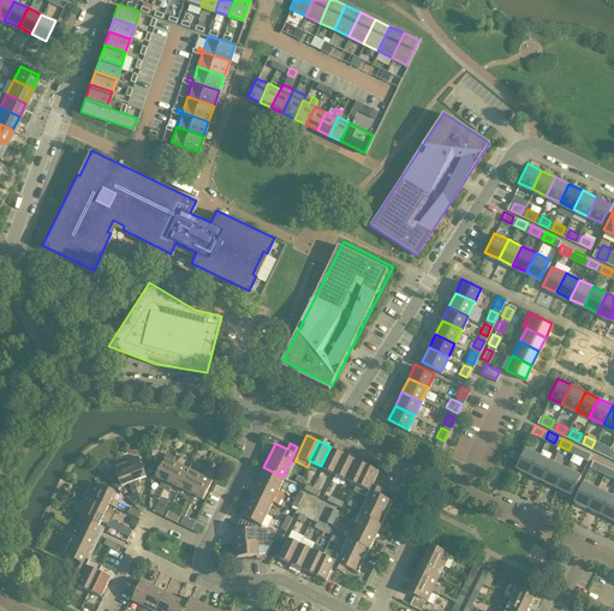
[(606,454),(609,448),(600,443),(596,449),(606,454)]
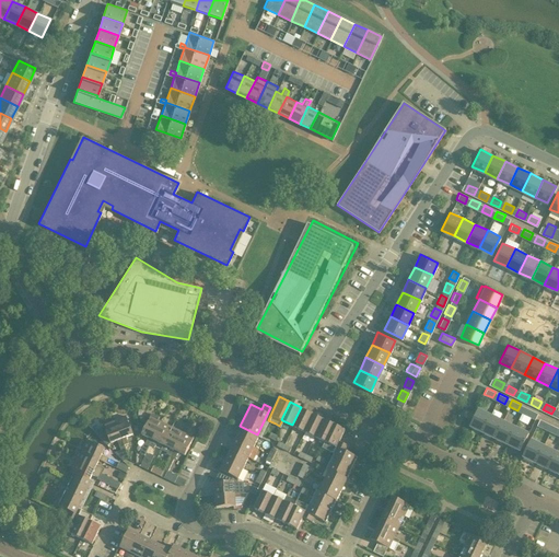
[(524,406),(522,412),(530,416),(533,409),(524,406)]
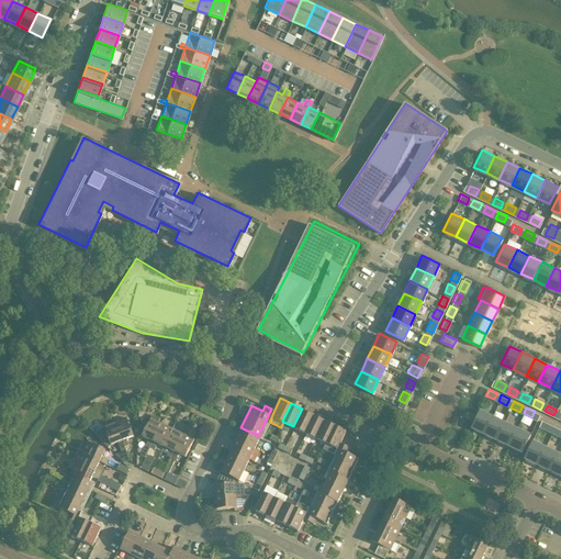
[(313,414),(302,409),(293,426),(304,432),(313,414)]
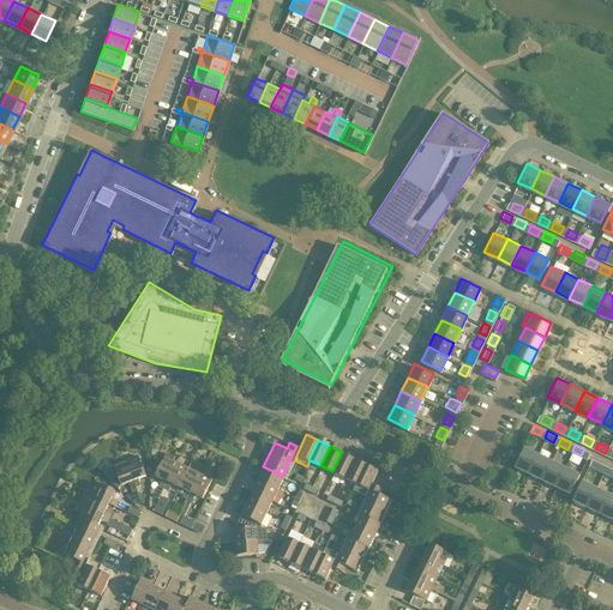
[(528,471),(538,453),(523,446),(514,465),(528,471)]
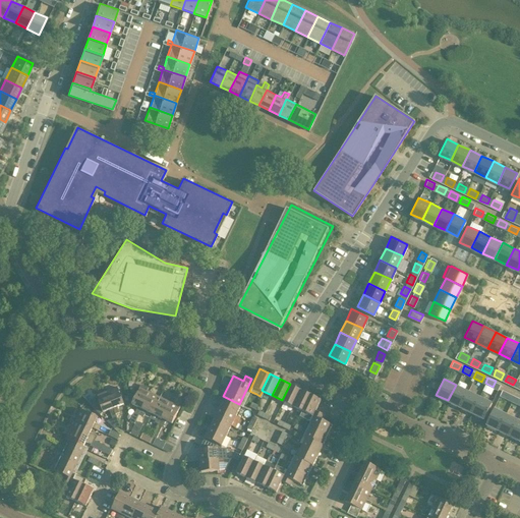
[(128,392),(127,401),(131,401),(130,402),(137,405),(134,411),(137,412),(138,413),(149,391),(145,389),(146,386),(140,383),(137,389),(130,386),(130,392),(128,392)]
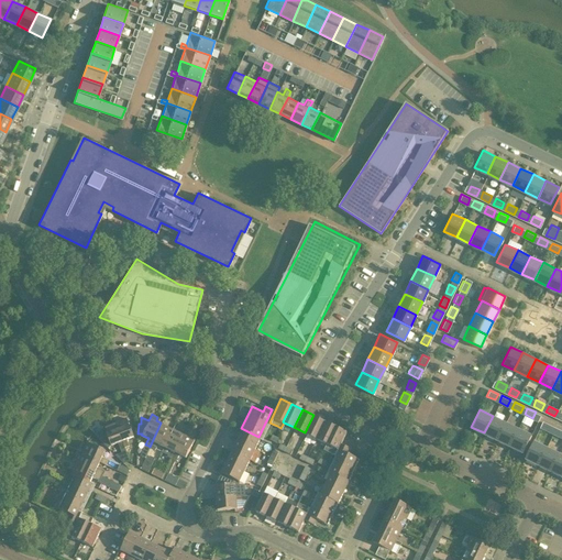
[(305,432),(312,436),(316,438),(323,419),(313,415),(305,432)]
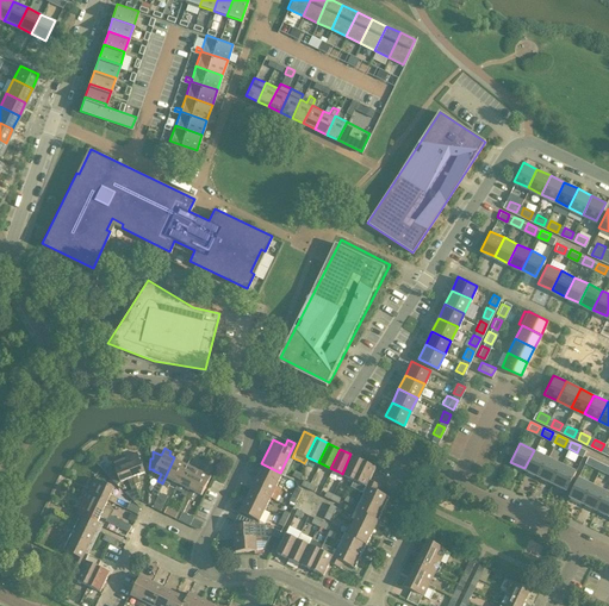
[(136,473),(144,470),(136,450),(124,455),(135,482),(140,480),(136,473)]
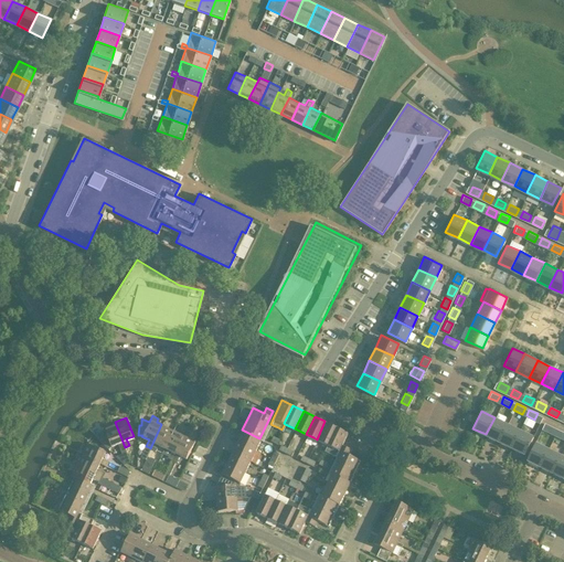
[(495,417),(486,434),(498,441),(507,423),(495,417)]
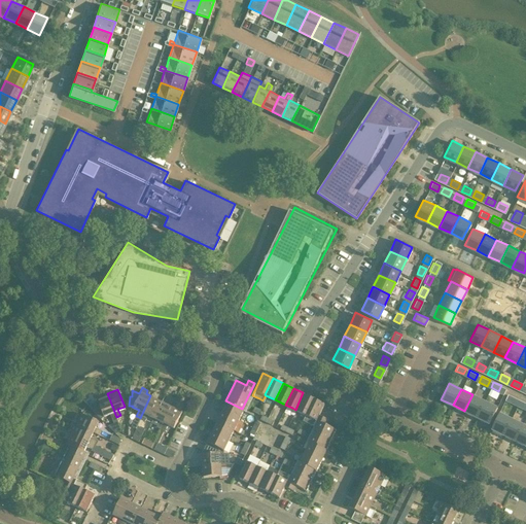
[(313,397),(308,395),(303,392),(295,410),(305,414),(313,397)]
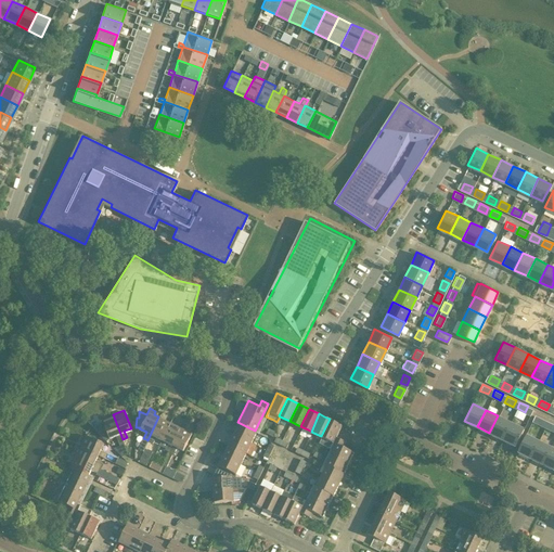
[(531,420),(540,424),(543,418),(535,413),(531,420)]
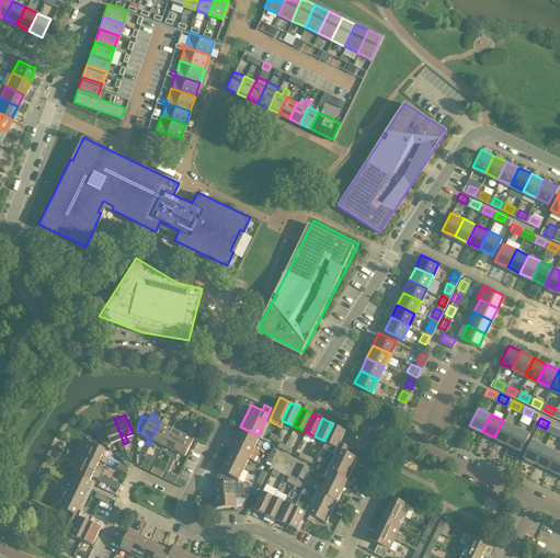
[(129,457),(124,444),(114,419),(102,423),(110,442),(116,439),(118,445),(120,445),(121,448),(114,452),(123,459),(129,457)]
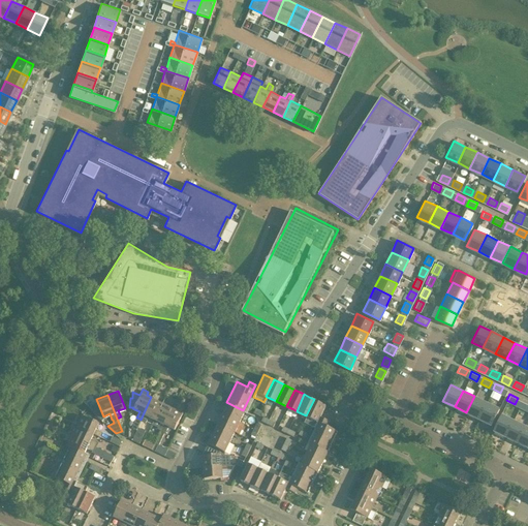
[(474,396),(466,412),(478,419),(487,402),(474,396)]
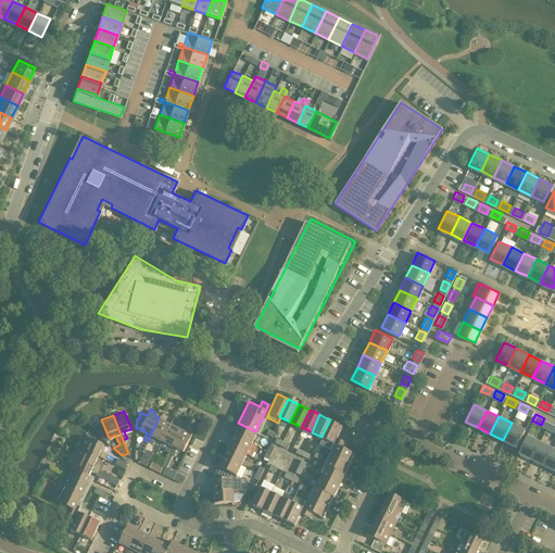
[(159,417),(148,441),(150,442),(152,443),(155,437),(161,439),(169,422),(159,417)]
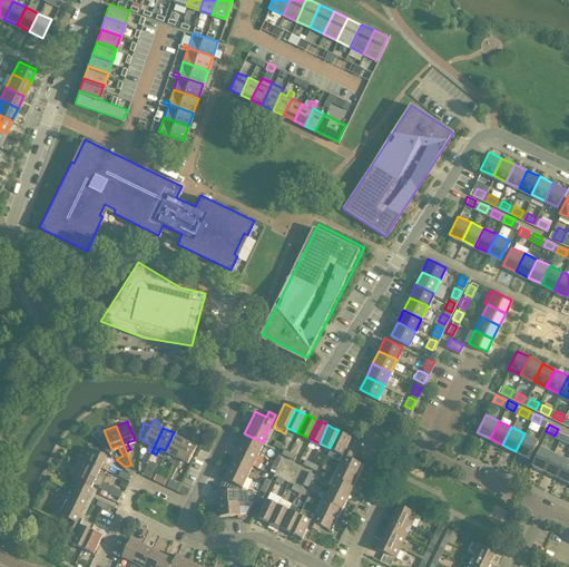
[(166,451),(164,456),(169,458),(168,460),(173,462),(185,438),(182,437),(183,433),(175,430),(174,432),(165,450),(166,451)]
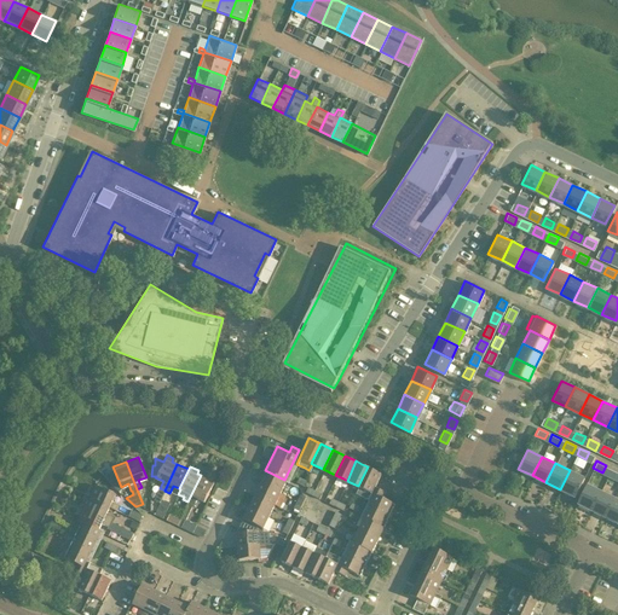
[(368,498),(380,473),(368,466),(358,486),(354,492),(368,498)]
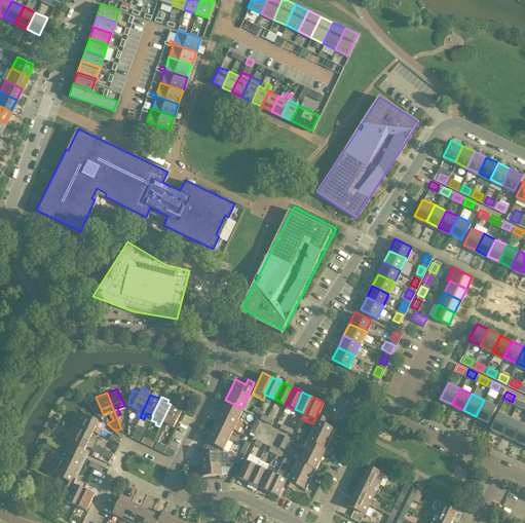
[(514,410),(521,413),(524,404),(524,401),(519,398),(516,404),(514,410)]
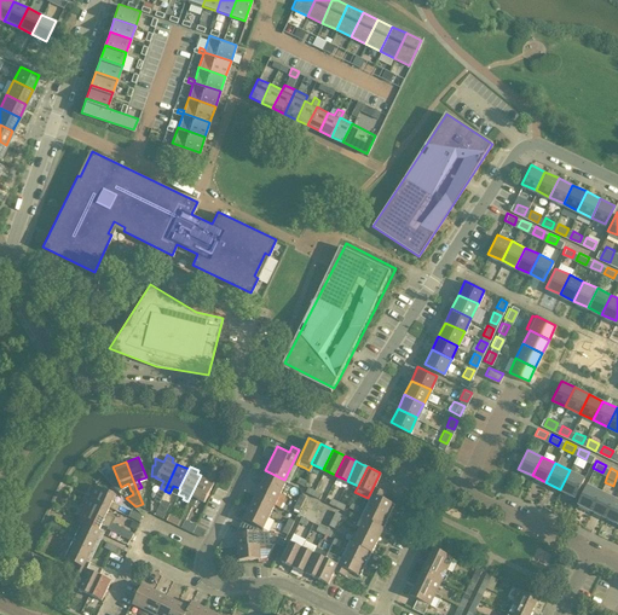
[(284,480),(265,470),(259,482),(279,491),(284,480)]
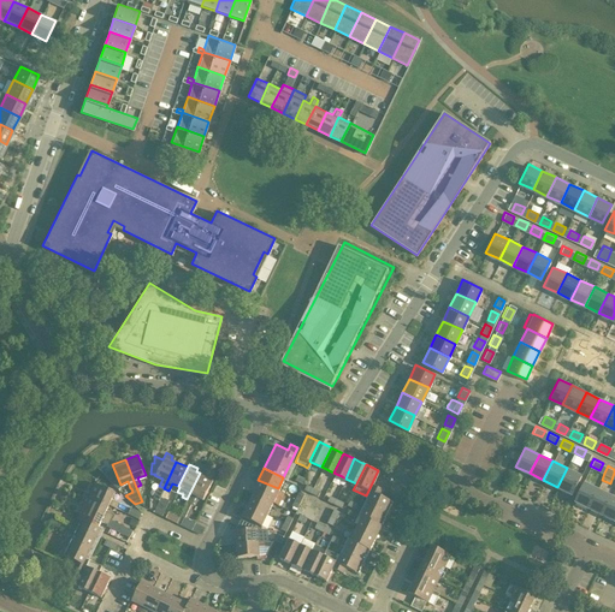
[(567,468),(557,487),(571,493),(580,474),(567,468)]
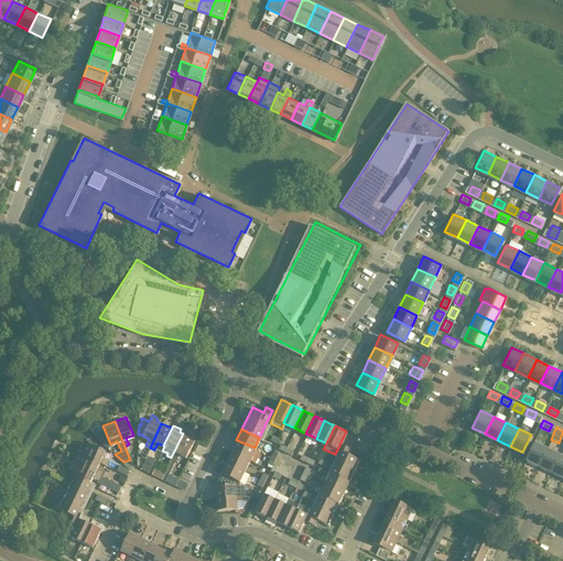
[(171,457),(175,460),(179,453),(185,456),(194,439),(183,433),(171,457)]
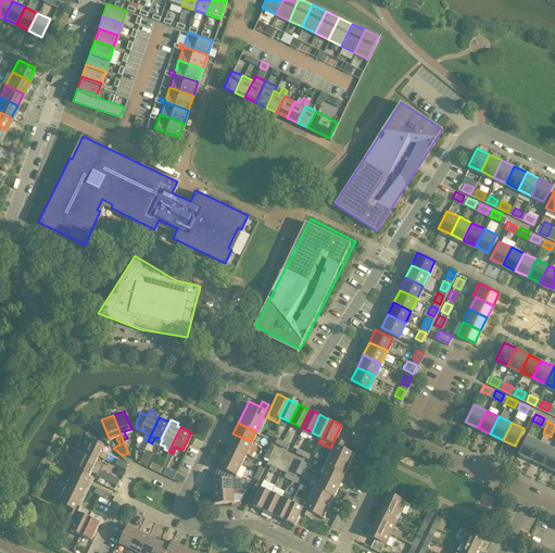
[(251,441),(232,434),(228,443),(246,452),(251,441)]
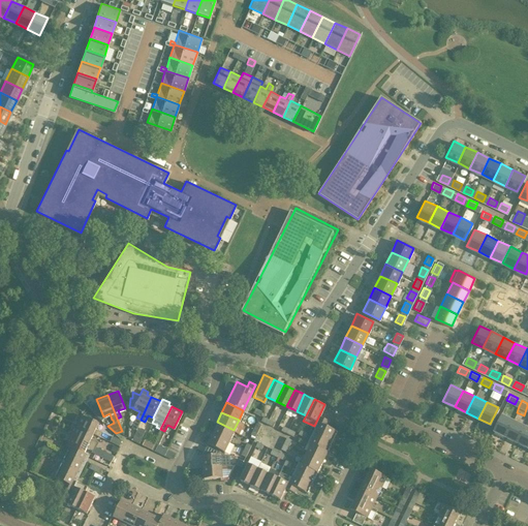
[(75,424),(92,432),(98,435),(100,431),(95,428),(97,422),(81,413),(75,424)]
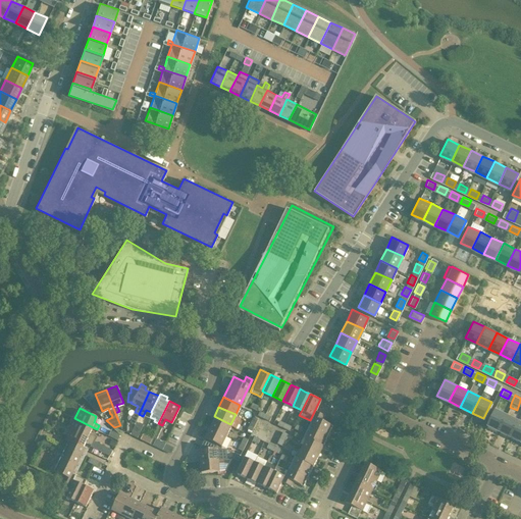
[(498,429),(506,413),(493,408),(486,423),(498,429)]
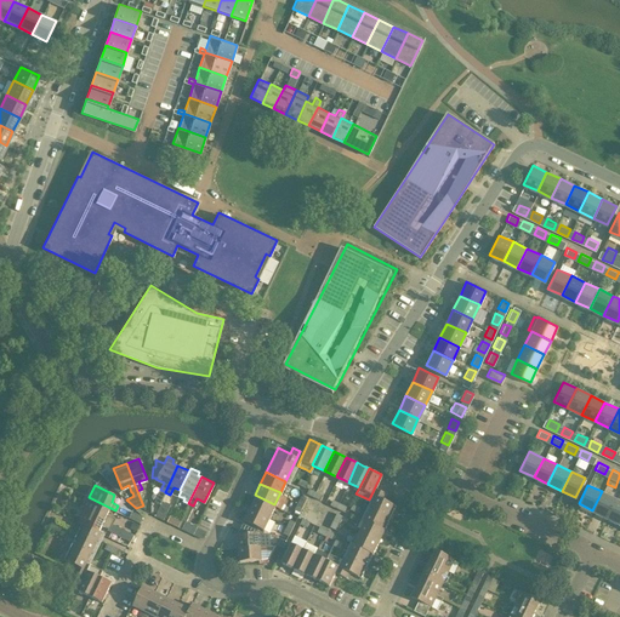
[(379,489),(371,503),(364,519),(384,527),(394,504),(382,498),(386,492),(379,489)]
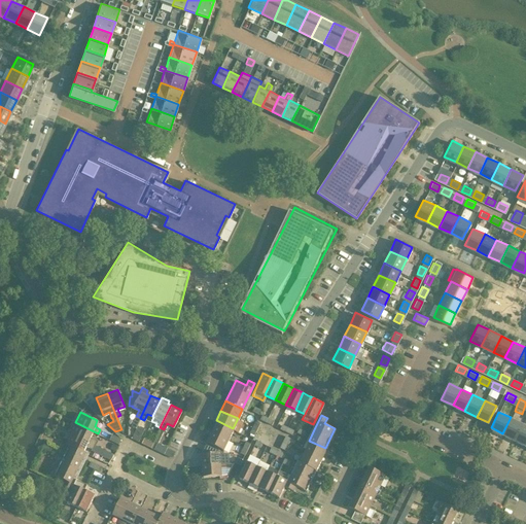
[(511,417),(502,433),(515,440),(522,423),(511,417)]
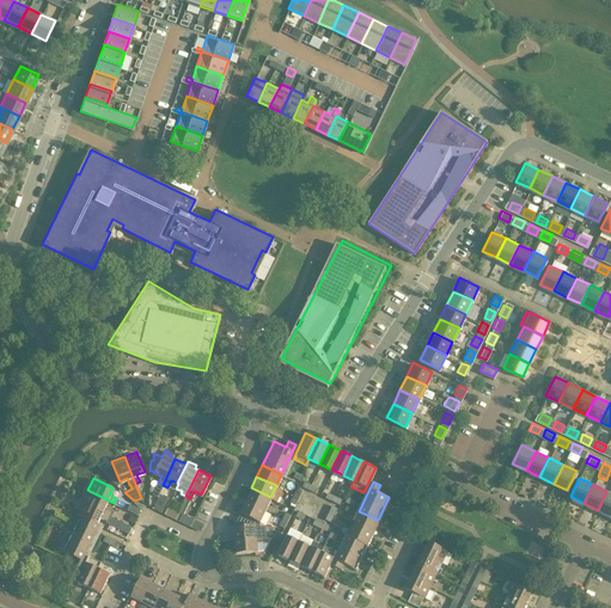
[(270,497),(251,487),(245,499),(264,509),(270,497)]
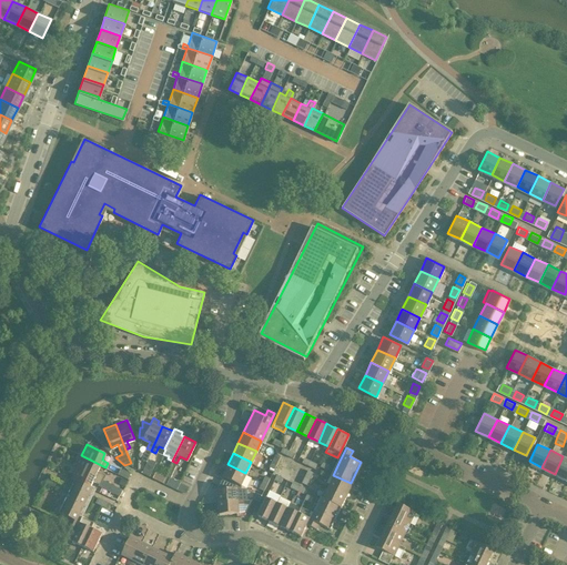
[(77,466),(101,477),(103,473),(97,470),(99,464),(81,455),(77,466)]
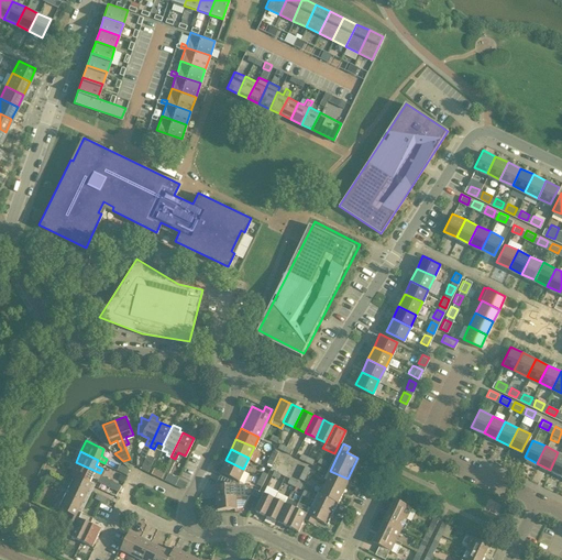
[(561,453),(558,452),(550,470),(561,475),(561,453)]
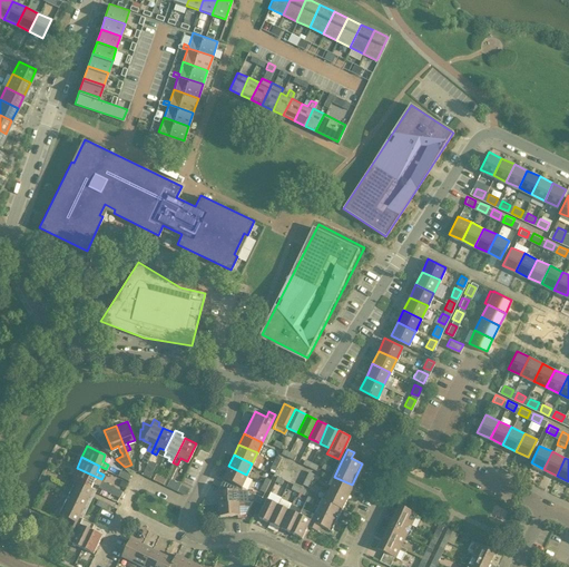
[(150,460),(148,459),(147,462),(145,465),(141,472),(149,476),(156,462),(150,460)]
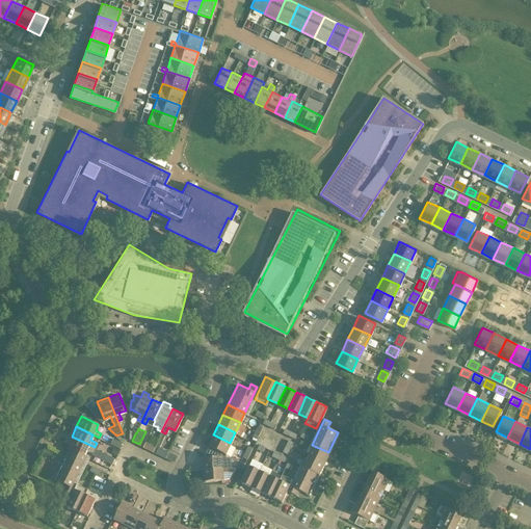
[(224,453),(229,444),(230,443),(213,434),(208,445),(224,453)]
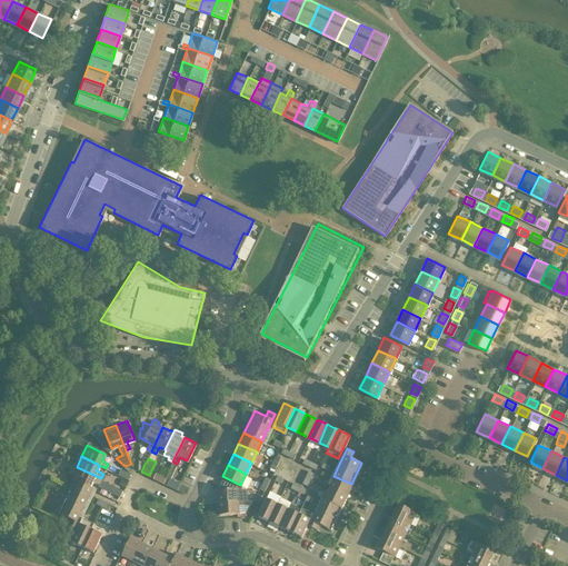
[(71,478),(69,479),(87,488),(92,487),(89,486),(92,479),(99,483),(101,478),(77,467),(71,478)]
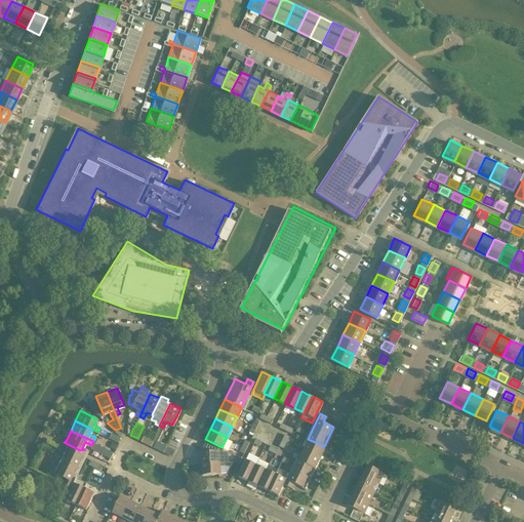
[(150,444),(153,438),(143,434),(140,439),(148,443),(150,444)]
